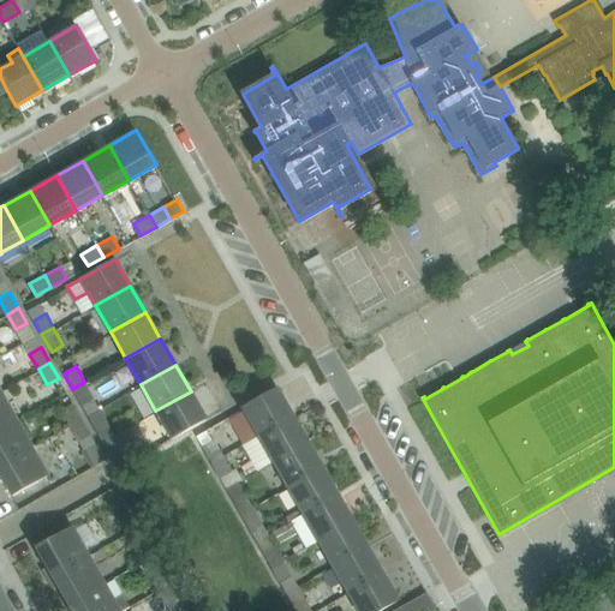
[(93,397),(84,382),(72,389),(82,403),(93,397)]
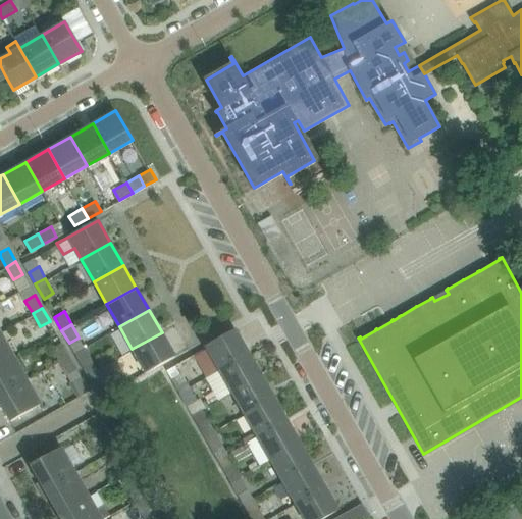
[(216,364),(218,368),(248,352),(236,329),(206,346),(216,364)]
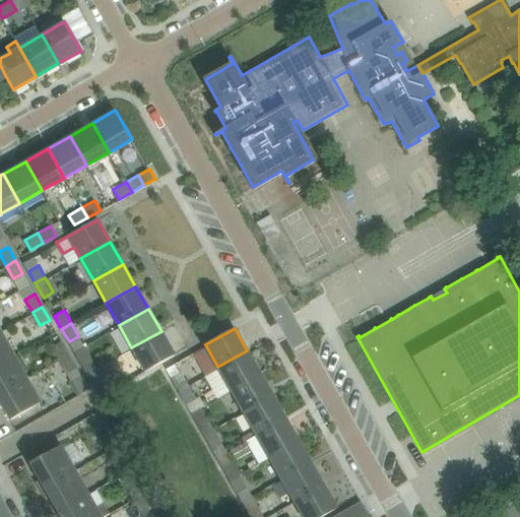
[(0,362),(13,354),(0,331),(0,330),(0,362)]
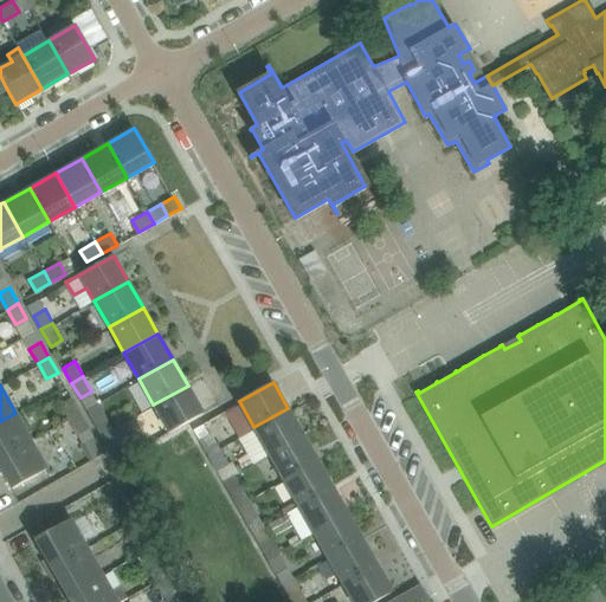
[(202,412),(188,386),(153,405),(168,431),(202,412)]
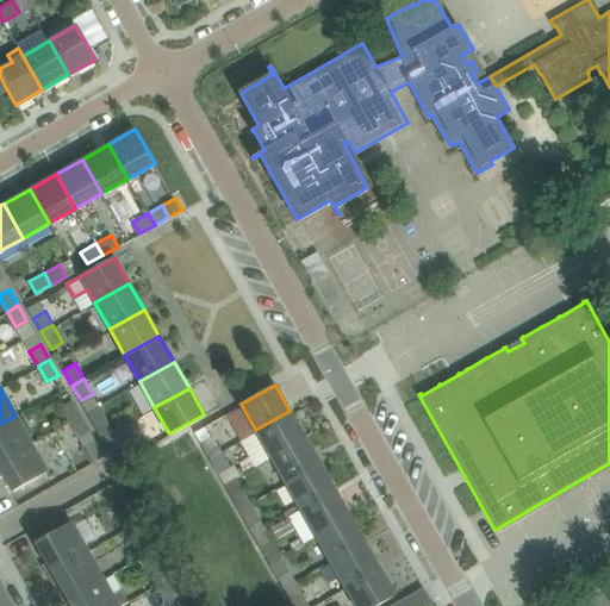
[(69,422),(81,414),(72,399),(60,405),(69,422)]
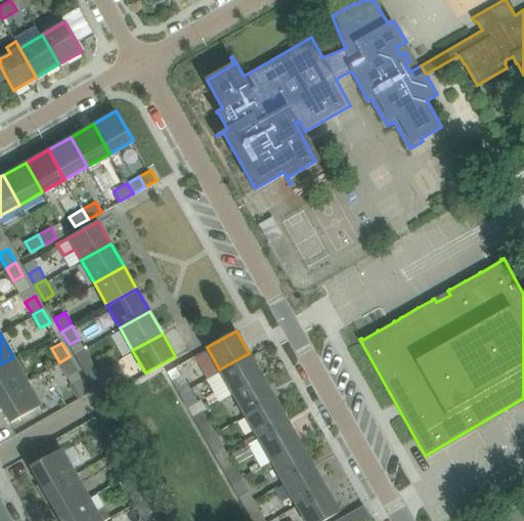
[(75,354),(87,376),(97,370),(85,348),(75,354)]
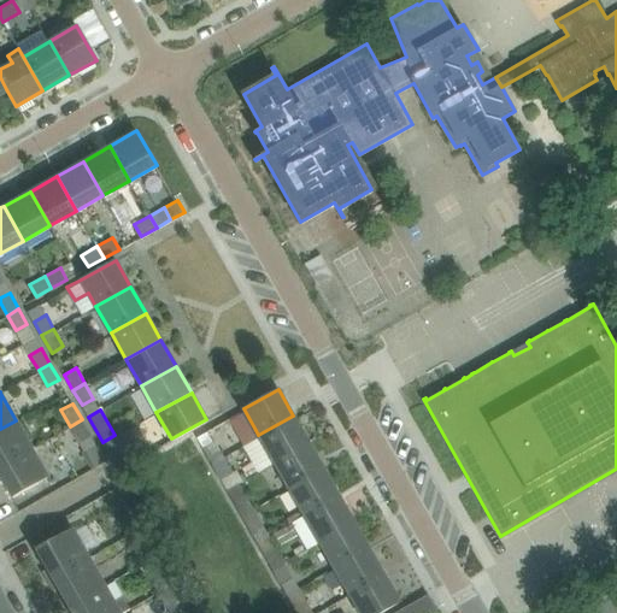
[(151,435),(154,442),(165,438),(156,416),(127,426),(130,435),(140,431),(144,438),(151,435)]
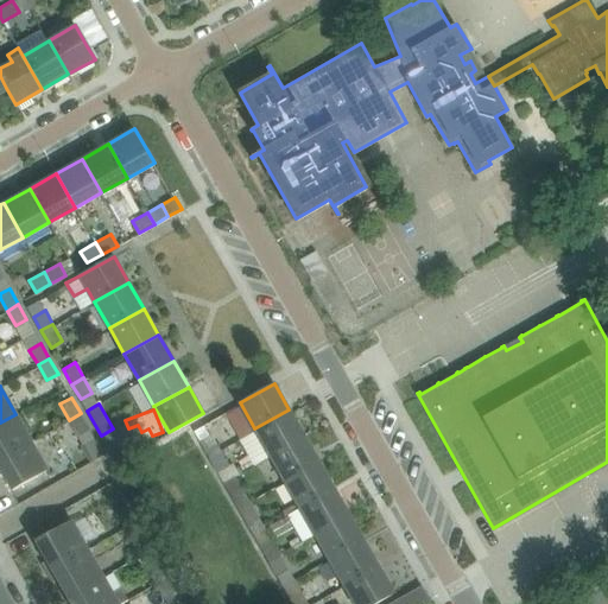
[(304,436),(289,409),(254,428),(270,455),(304,436)]
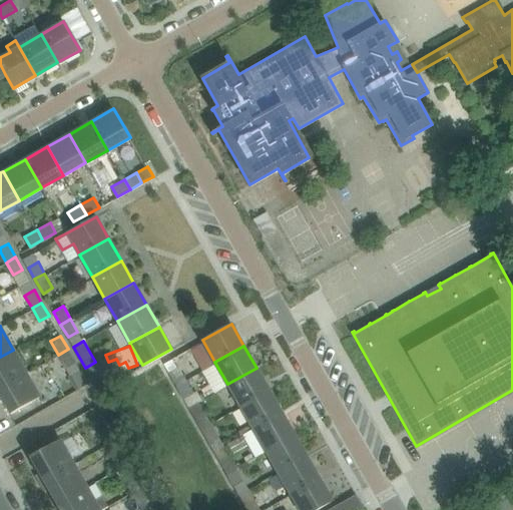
[(75,361),(68,349),(58,355),(65,367),(75,361)]
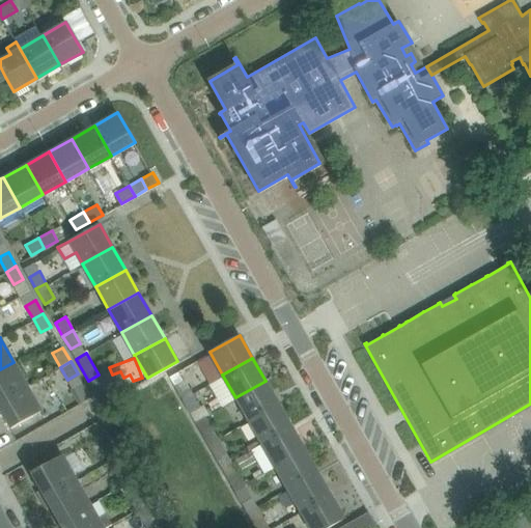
[(0,400),(27,386),(14,362),(0,369),(0,400)]
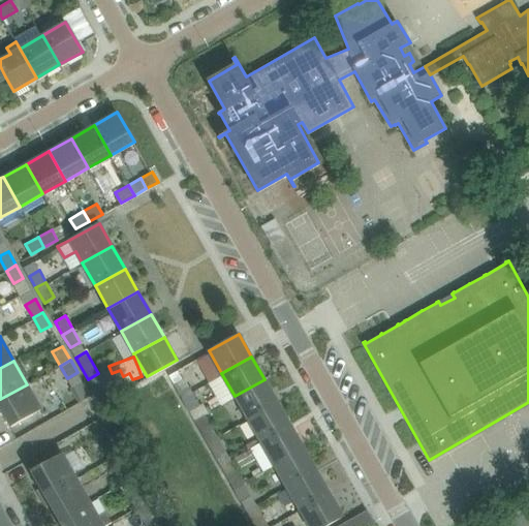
[(98,373),(88,379),(96,393),(100,402),(111,396),(105,387),(98,373)]
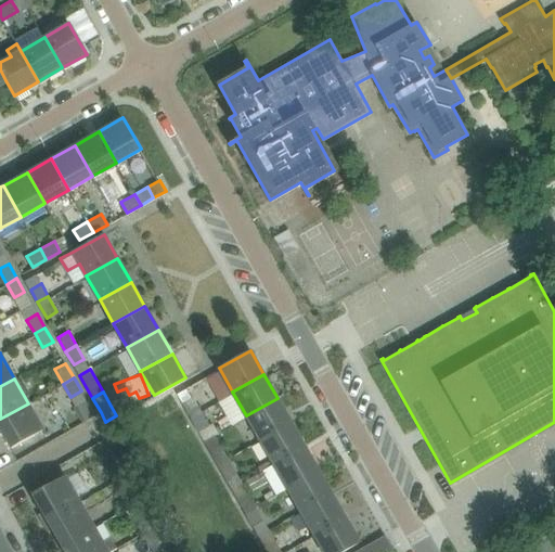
[(193,397),(182,402),(190,416),(201,410),(193,397)]
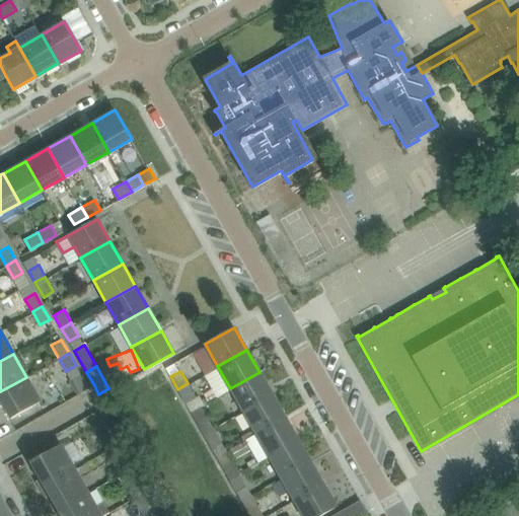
[(272,394),(260,372),(230,388),(242,411),(272,394)]
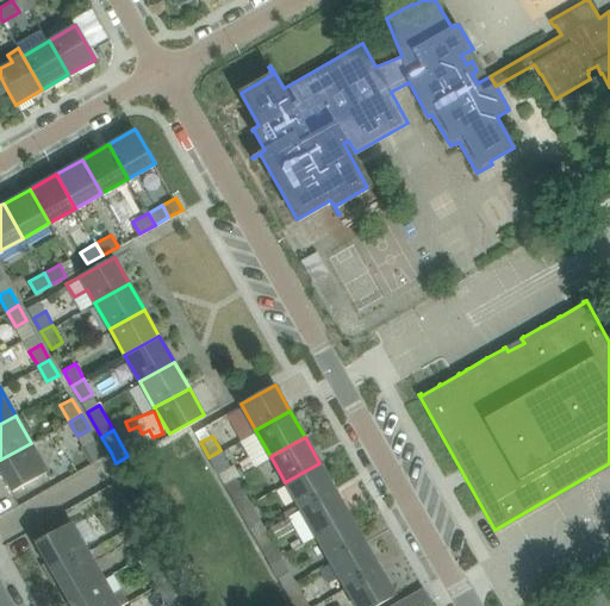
[(48,470),(31,443),(0,460),(0,473),(1,472),(11,488),(12,491),(48,470)]
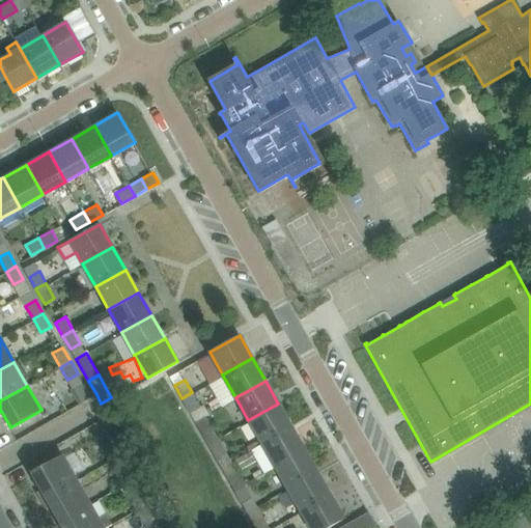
[(200,406),(192,392),(182,398),(190,412),(200,406)]
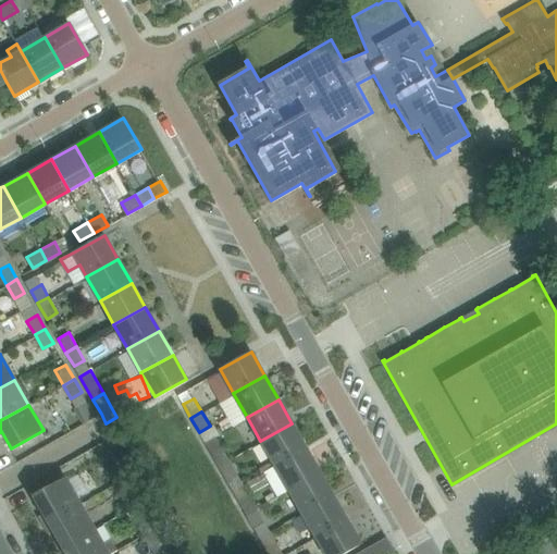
[(306,447),(292,423),(260,441),(274,465),(306,447)]
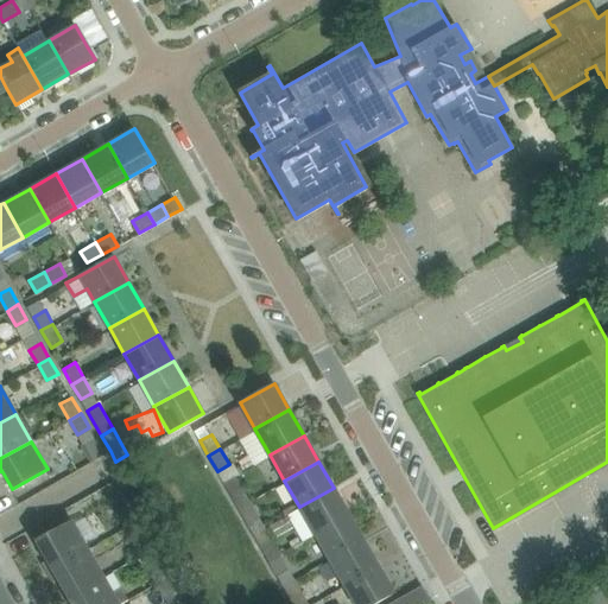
[(241,485),(229,493),(238,508),(249,501),(241,485)]
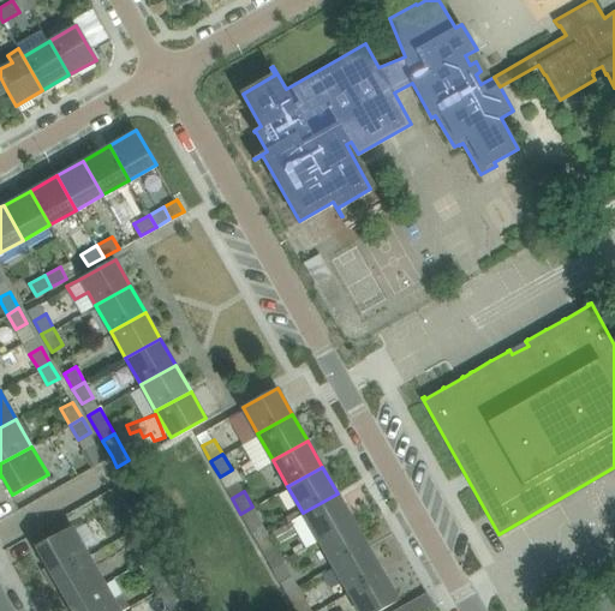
[(303,513),(317,539),(353,520),(338,493),(303,513)]
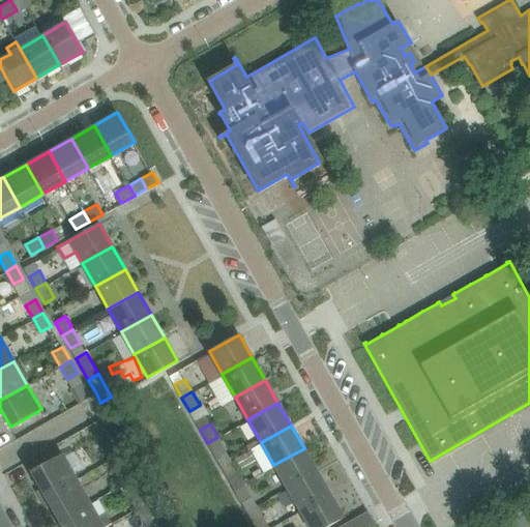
[(217,437),(207,443),(215,457),(226,450),(217,437)]
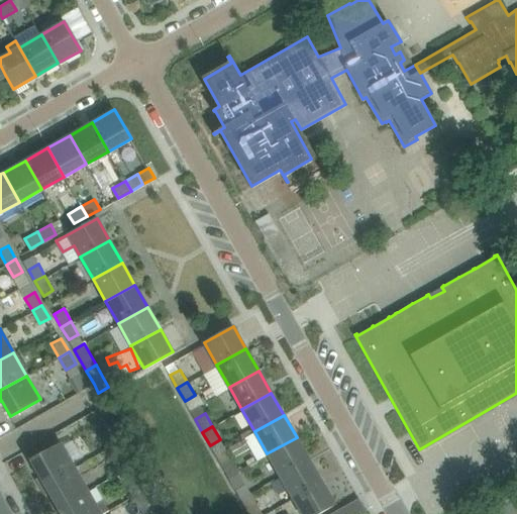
[(309,459),(297,437),(267,453),(280,476),(309,459)]
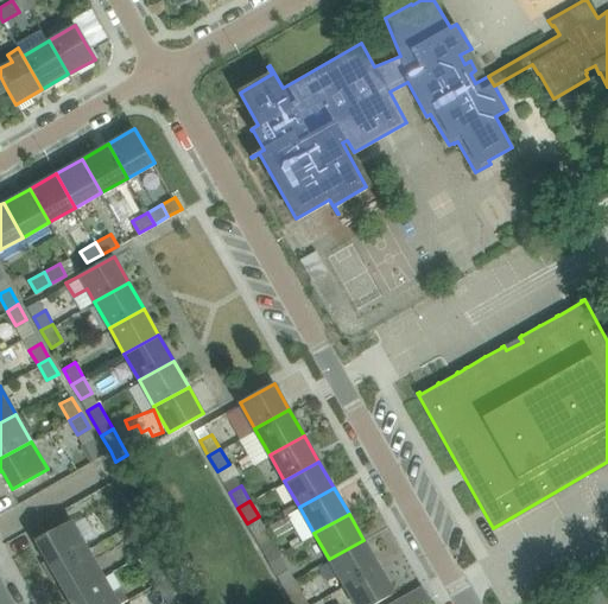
[(145,536),(135,520),(124,527),(133,542),(145,536)]
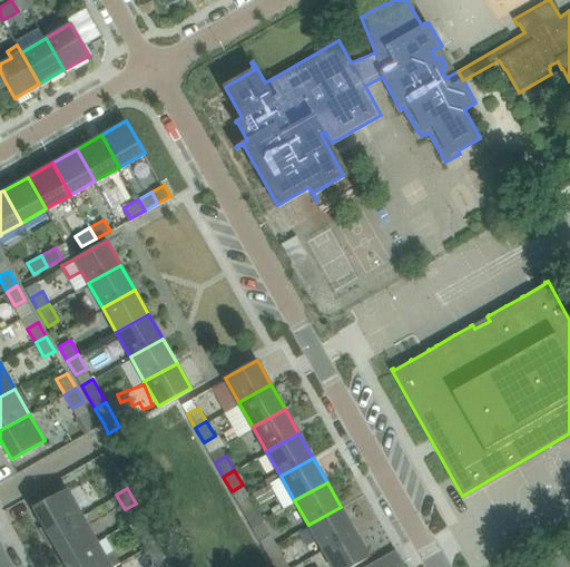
[(41,526),(46,535),(81,515),(67,489),(33,508),(35,509),(43,525),(41,526)]
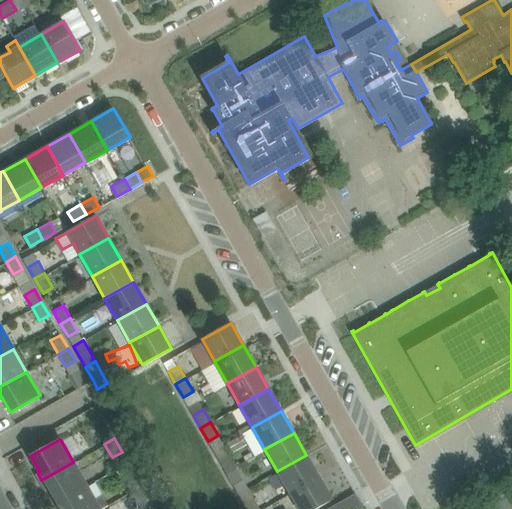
[(228,453),(218,459),(226,472),(235,466),(228,453)]
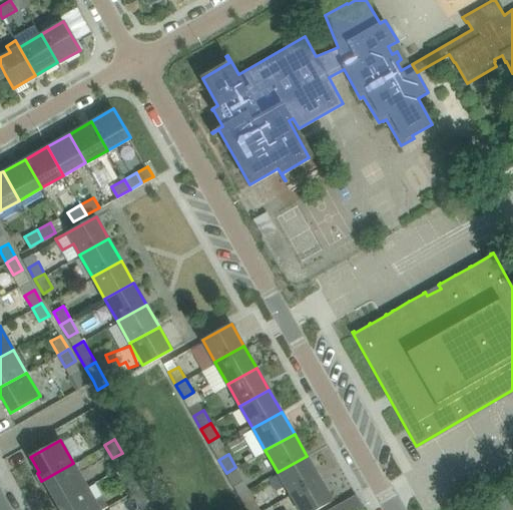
[(320,478),(307,456),(278,472),(291,494),(320,478)]
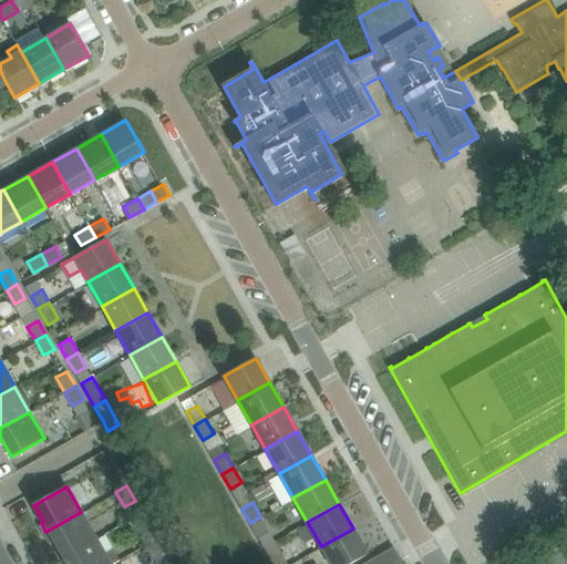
[(145,543),(155,536),(147,523),(141,511),(130,518),(136,529),(142,537),(145,543)]
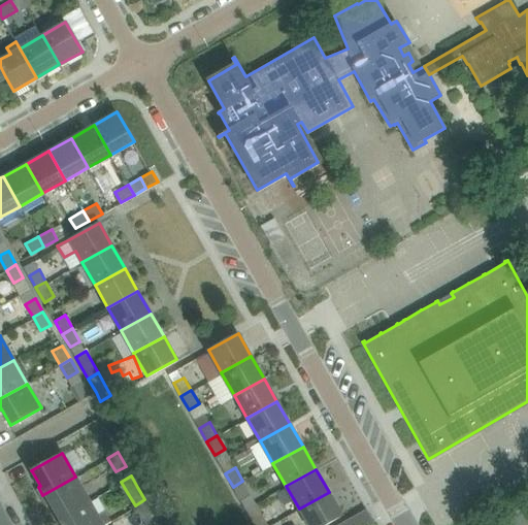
[(89,500),(75,477),(42,495),(47,504),(50,502),(59,518),(89,500)]
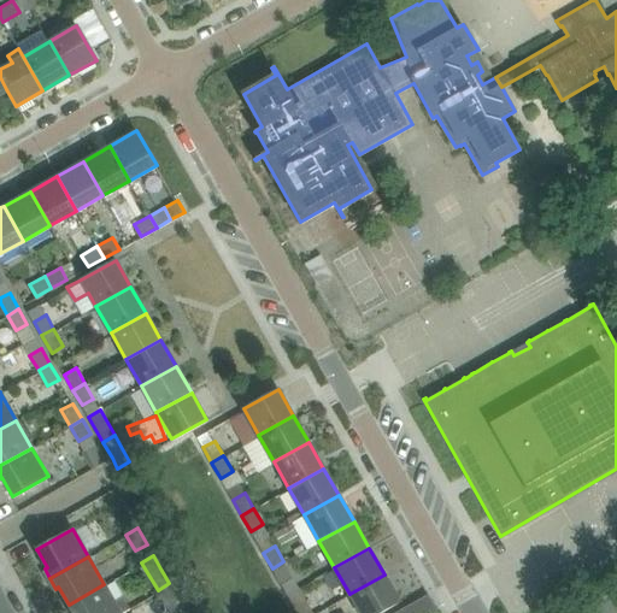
[(281,583),(293,577),(283,561),(272,569),(281,583)]
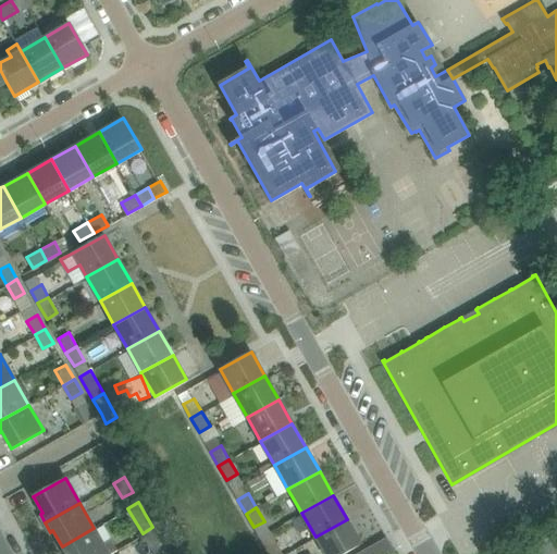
[(341,553),(360,543),(347,519),(316,537),(324,553),(341,553)]
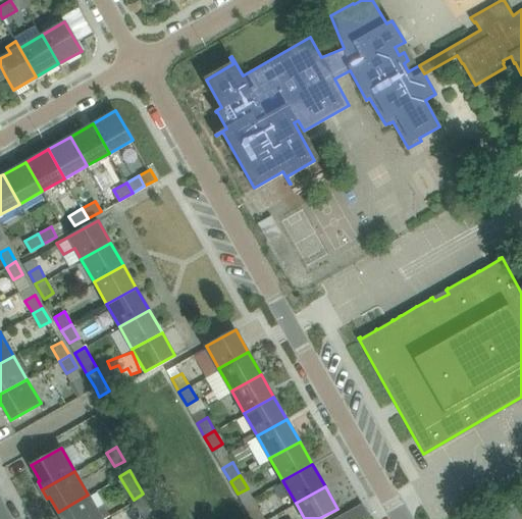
[(141,513),(151,508),(143,494),(134,500),(141,513)]
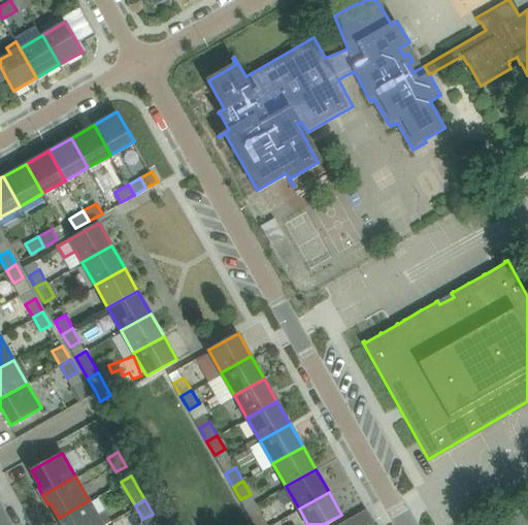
[(100,524),(103,524),(111,519),(105,509),(97,513),(89,500),(59,518),(63,524),(100,524)]
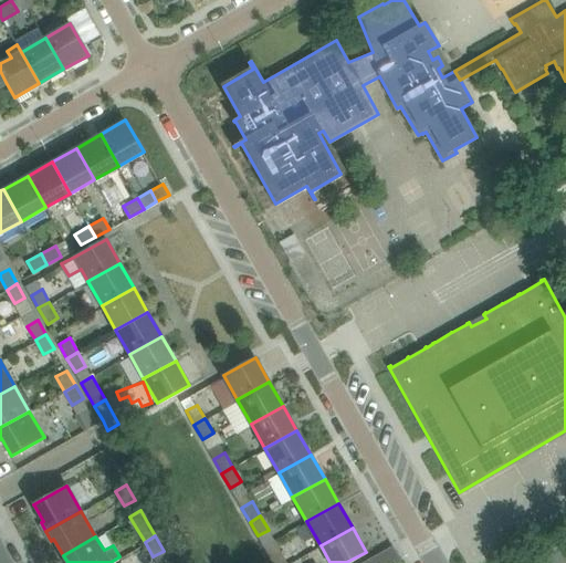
[(392,544),(368,559),(370,562),(395,562),(401,560),(392,544)]
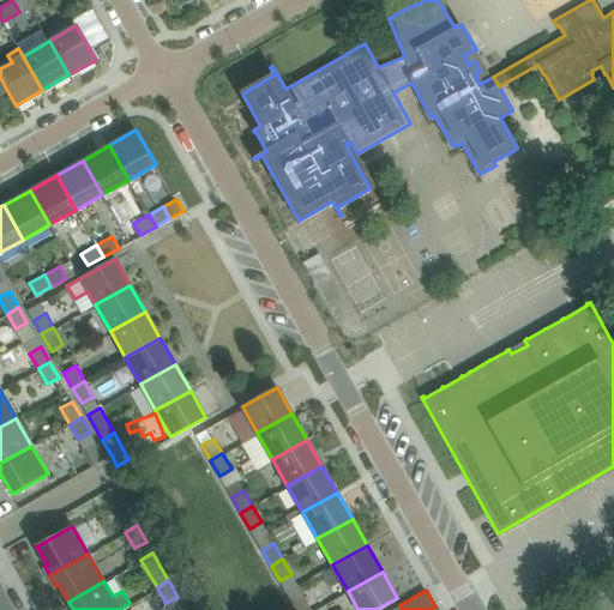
[(311,609),(304,596),(292,602),(295,609),(311,609)]
